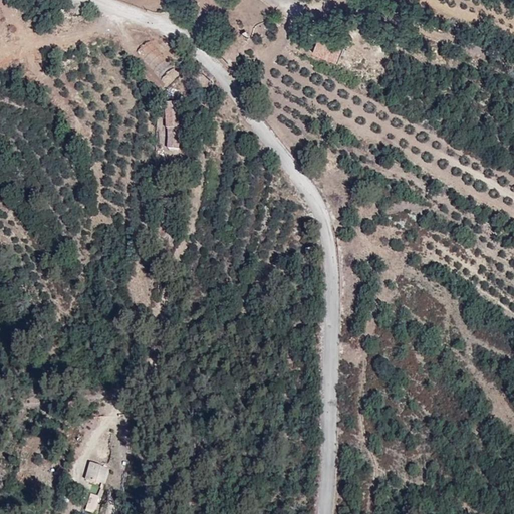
[(317,36),(311,53),(337,63),(343,45),(317,36)]
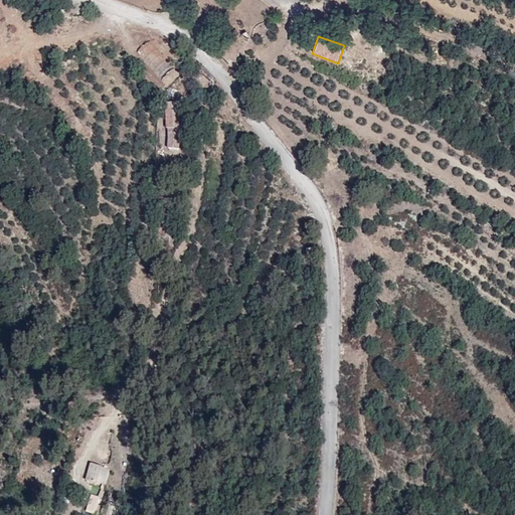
[(160,79),(175,67),(150,39),(136,51),(160,79)]
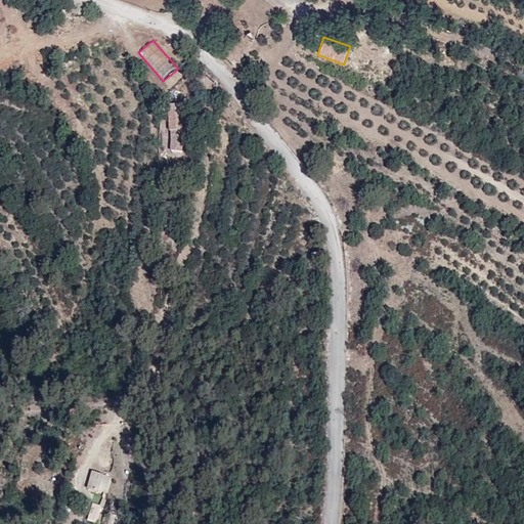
[(169,151),(185,150),(182,103),(167,104),(169,151)]
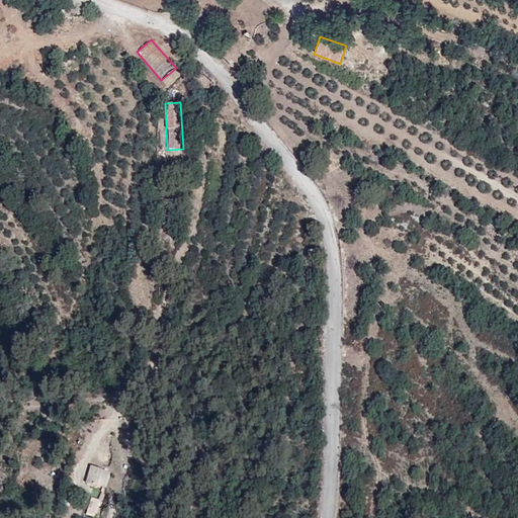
[(105,489),(110,471),(90,465),(85,483),(105,489)]
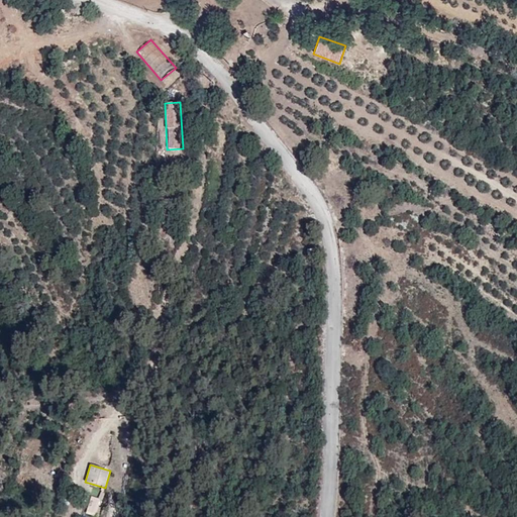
[(85,513),(95,516),(100,499),(91,496),(85,513)]
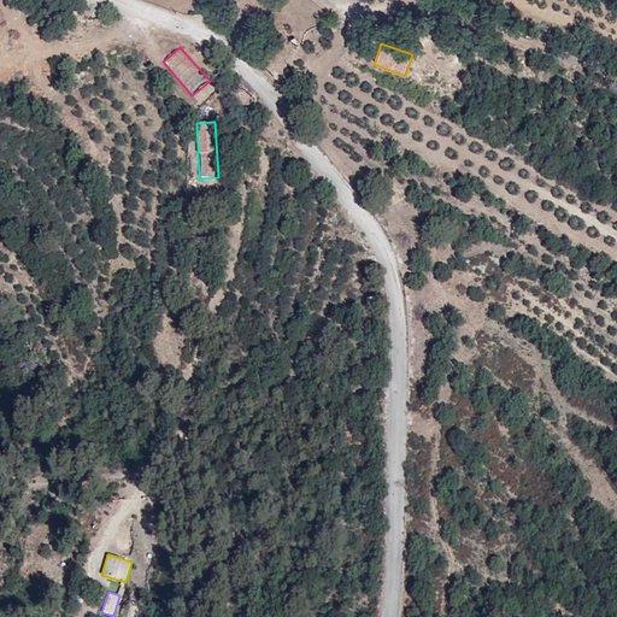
All buildings are outlined.
